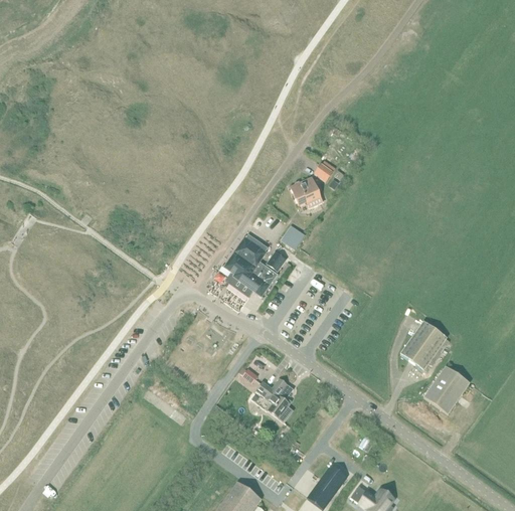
[(331,123),(328,128),(337,135),(341,130),(331,123)]
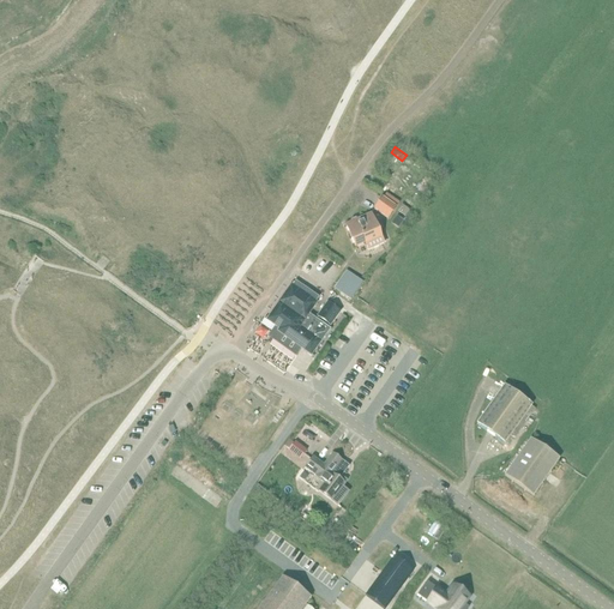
[(381,194),(373,206),(387,216),(399,199),(386,190),(383,196),(381,194)]
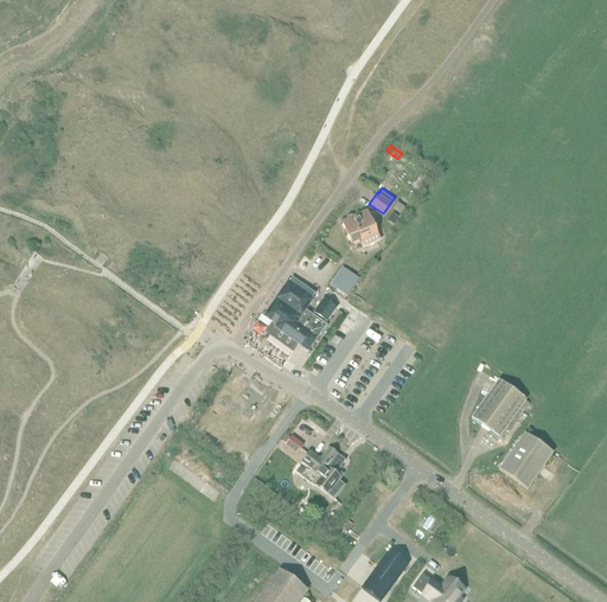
[(397,199),(394,205),(401,210),(404,205),(397,199)]
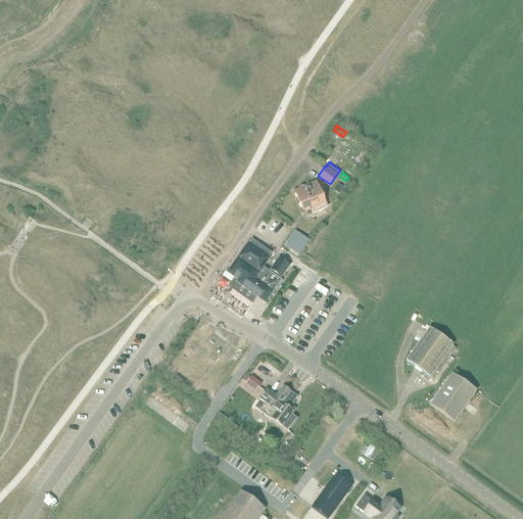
[(316,179),(294,188),(302,207),(312,203),(315,209),(328,204),(323,193),(326,191),(324,186),(320,187),(316,179)]
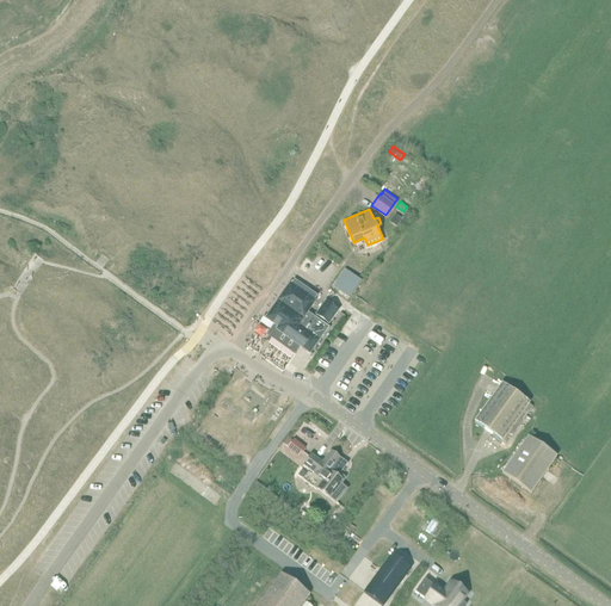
[(395,211),(389,220),(395,223),(401,216),(395,211)]
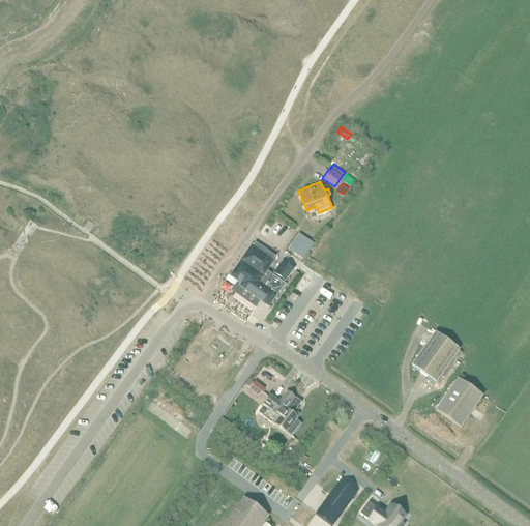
[(313,241),(311,239),(304,235),(296,245),(305,253),(313,241)]
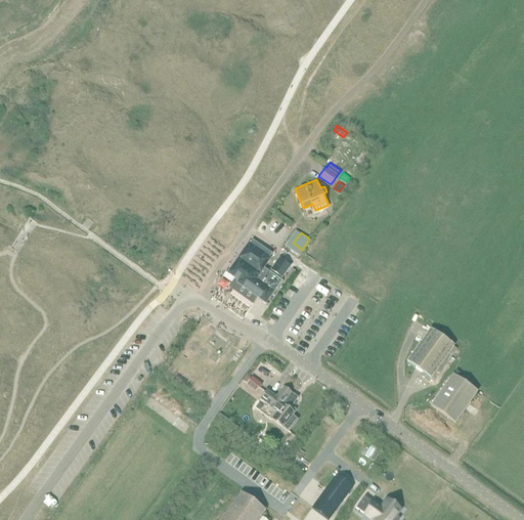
[(226,268),(222,273),(231,279),(229,284),(233,286),(232,288),(252,302),(257,295),(264,300),(279,278),(262,267),(273,252),(252,236),(228,270),(226,268)]
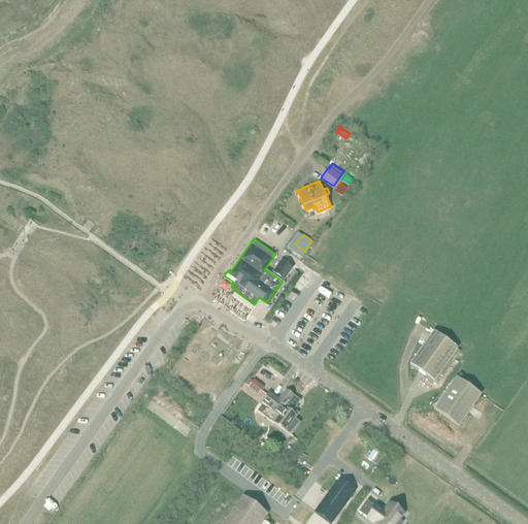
[(282,258),(272,270),(283,277),(291,265),(282,258)]
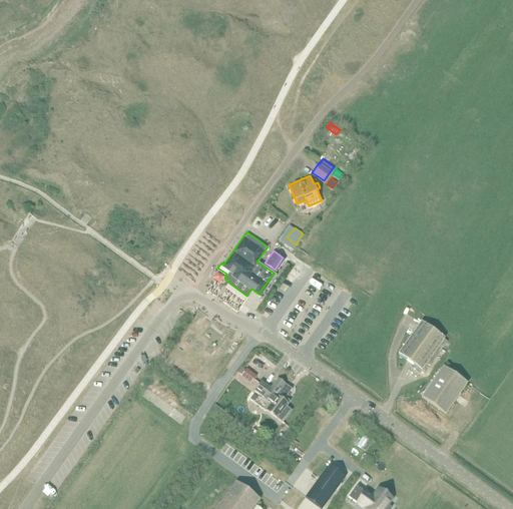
[(421,319),(398,352),(421,368),(444,335),(421,319)]
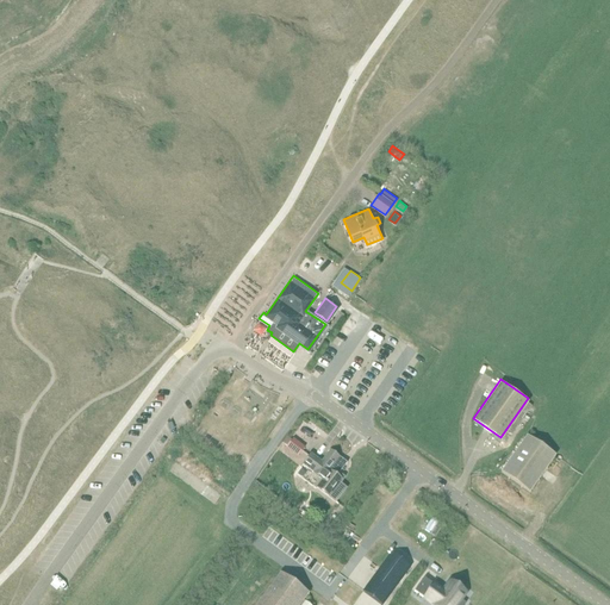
[(527,432),(500,469),(529,490),(555,453),(527,432)]
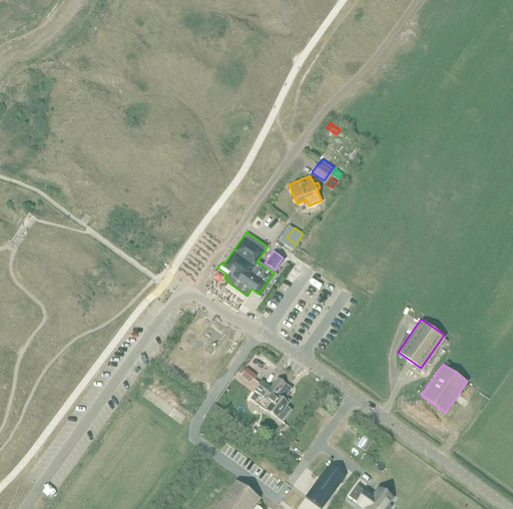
[(249,382),(257,374),(246,366),(245,368),(240,365),(236,370),(241,373),(240,374),(249,382)]
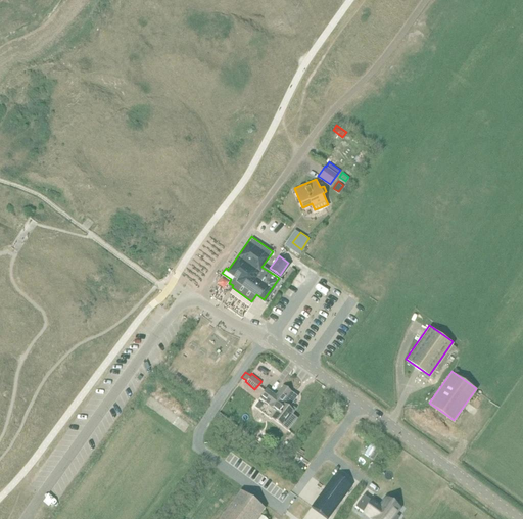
[(267,387),(259,396),(276,409),(271,416),(282,424),(287,428),(296,416),(291,413),(295,407),(289,402),(295,393),(283,384),(275,393),(267,387)]
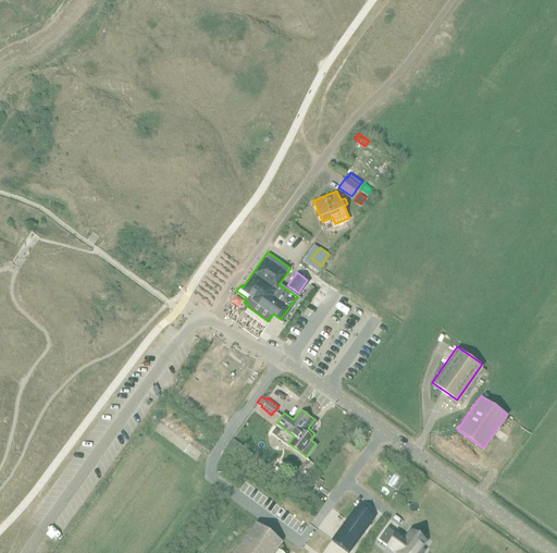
[(358,503),(332,539),(349,551),(375,516),(358,503)]
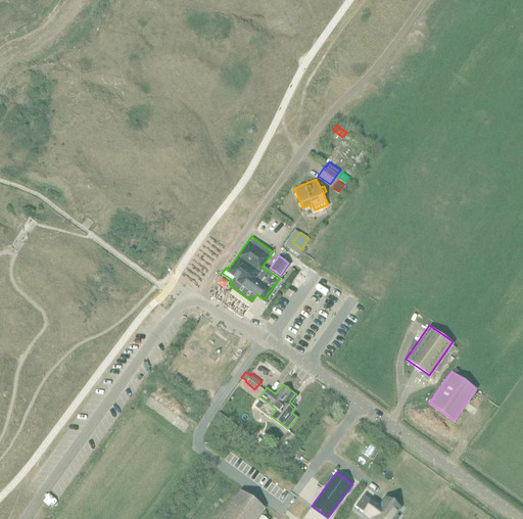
[(364,492),(355,505),(371,516),(370,518),(371,518),(395,518),(399,515),(396,512),(400,506),(386,496),(380,504),(364,492)]
